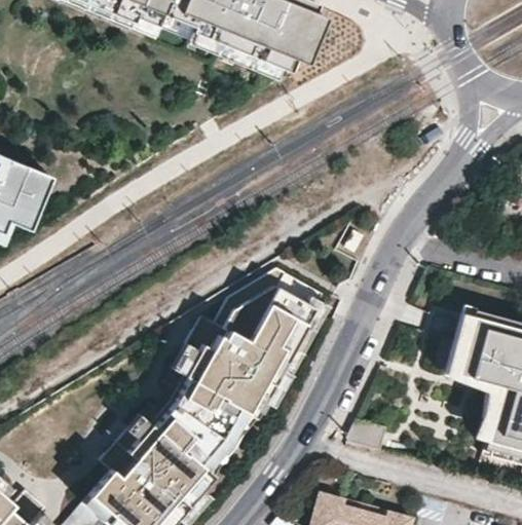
[(79,0),(159,29),(162,22),(287,68),(313,0),(79,0)]
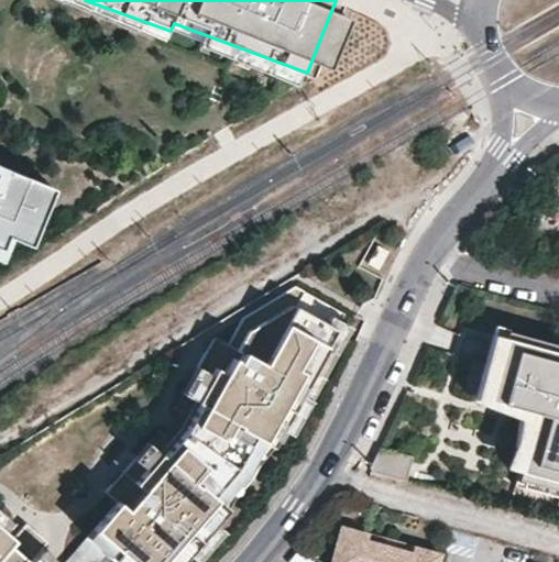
[(0,243),(4,245),(17,212),(41,222),(54,188),(7,171),(0,186),(0,243)]
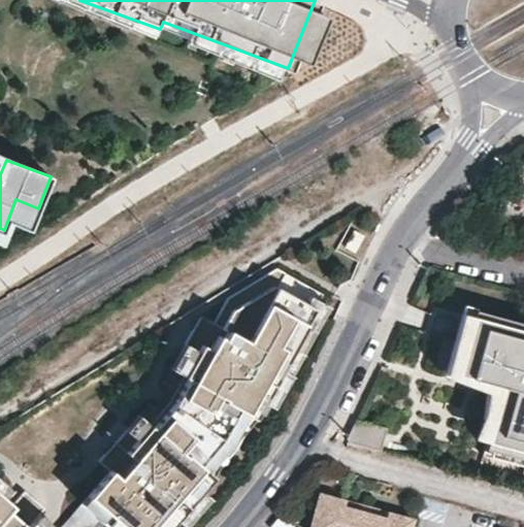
[(366,235),(357,230),(348,248),(358,253),(366,235)]
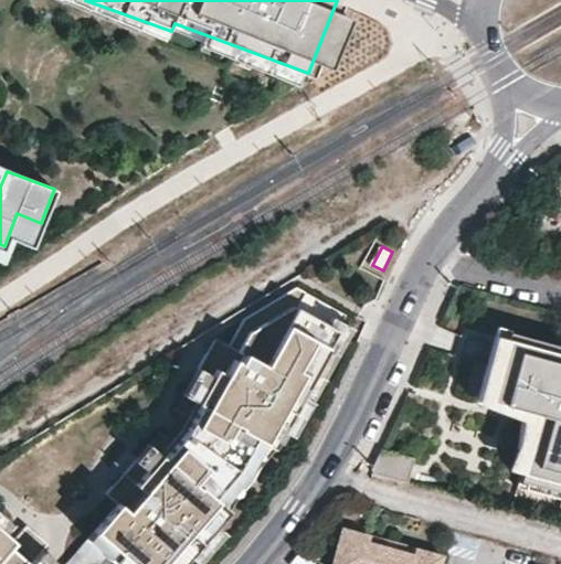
[(345,325),(349,315),(299,287),(247,319),(232,346),(219,338),(202,370),(215,376),(201,403),(186,431),(165,455),(140,483),(129,474),(110,495),(123,504),(92,540),(110,556),(120,563),(187,563),(194,556),(220,527),(258,481),(285,433),(305,396),(317,375),(329,352),(345,325)]
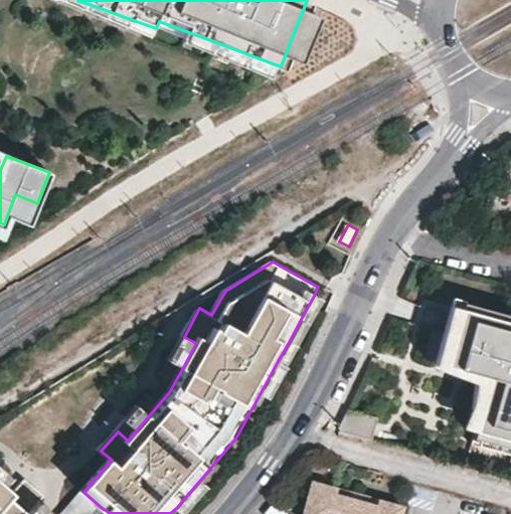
[(310,326),(323,301),(314,296),(300,321),(310,326)]
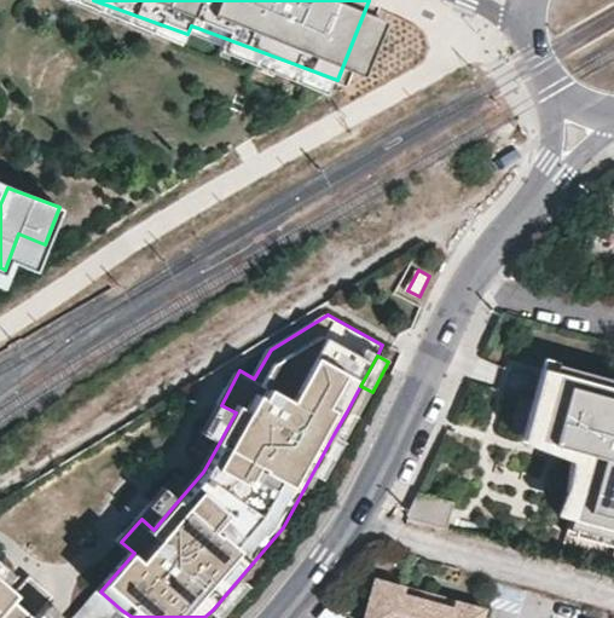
[(613,377),(561,363),(559,371),(550,402),(537,398),(526,434),(583,450),(592,454),(581,495),(572,526),(613,538),(613,377)]
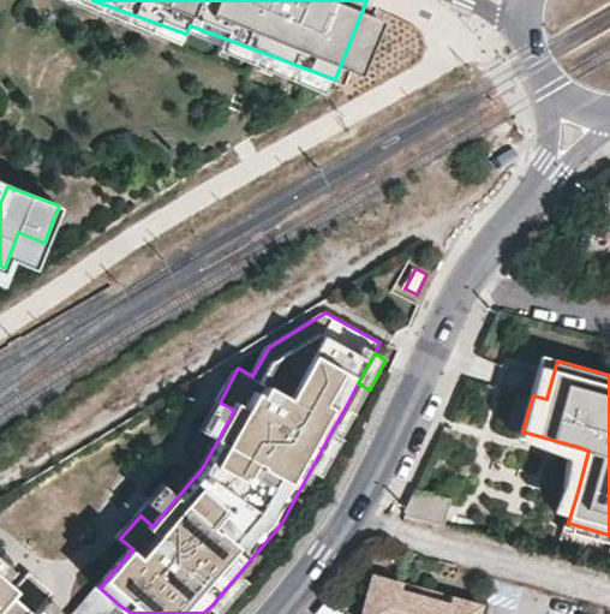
[(542,365),(533,395),(546,399),(555,369),(542,365)]
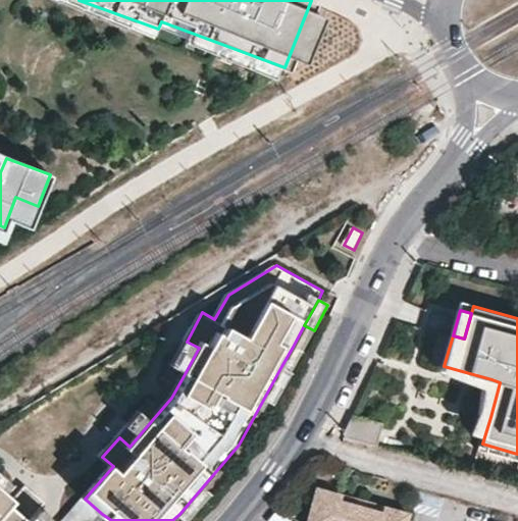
[(199,348),(187,342),(173,366),(186,372),(199,348)]
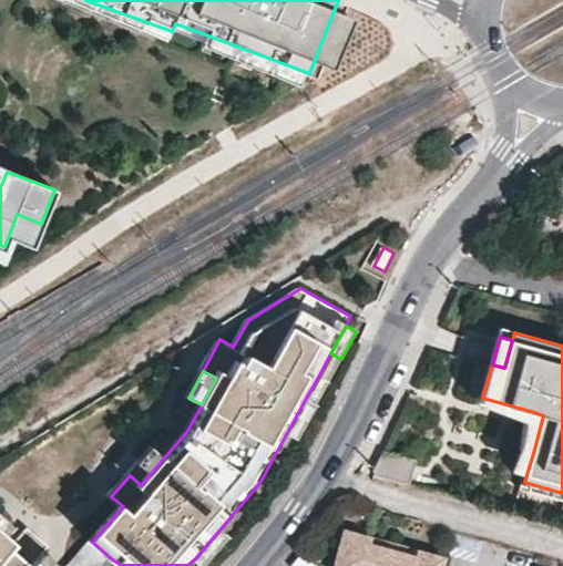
[(317,404),(328,382),(318,377),(306,398),(317,404)]
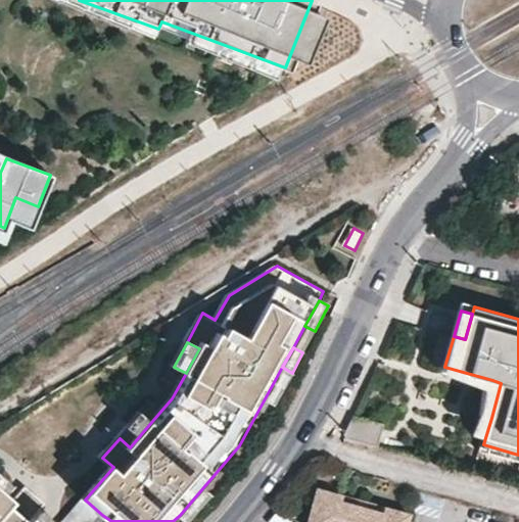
[(274,407),(292,373),(282,367),(264,400),(274,407)]
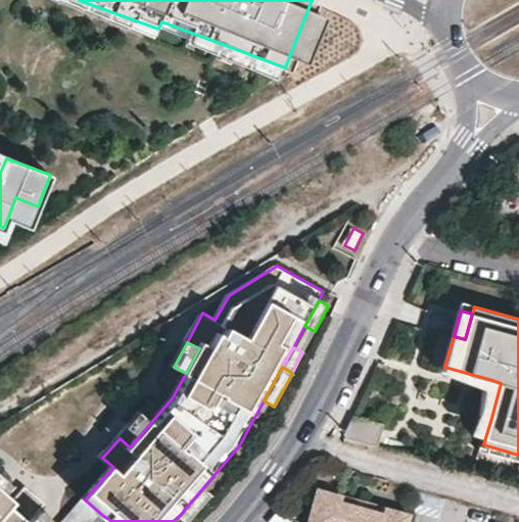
[(491,418),(501,383),(492,380),(491,385),(483,387),(482,416),(491,418)]
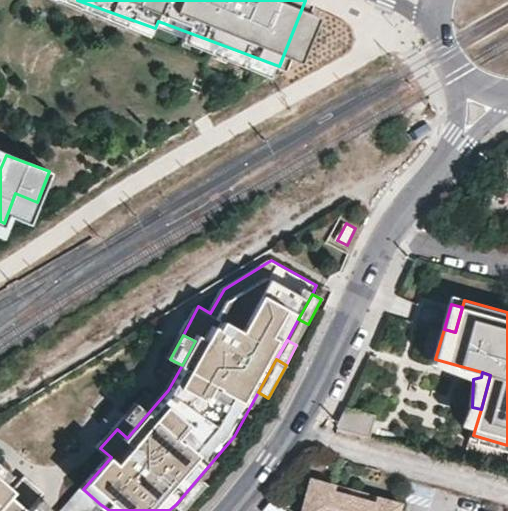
[(139,403),(117,429),(127,438),(149,412),(139,403)]
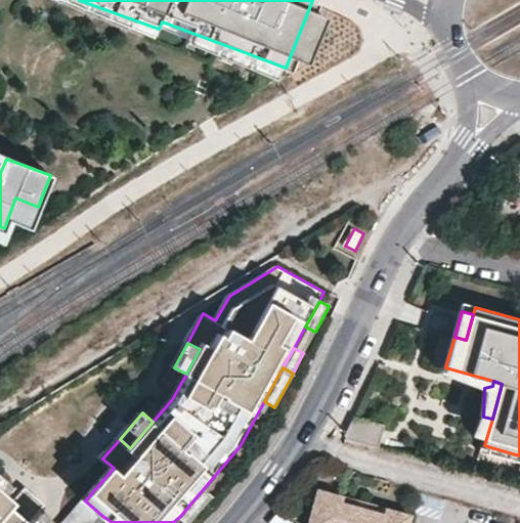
[(382,449),(388,426),(357,418),(347,436),(350,440),(382,449)]
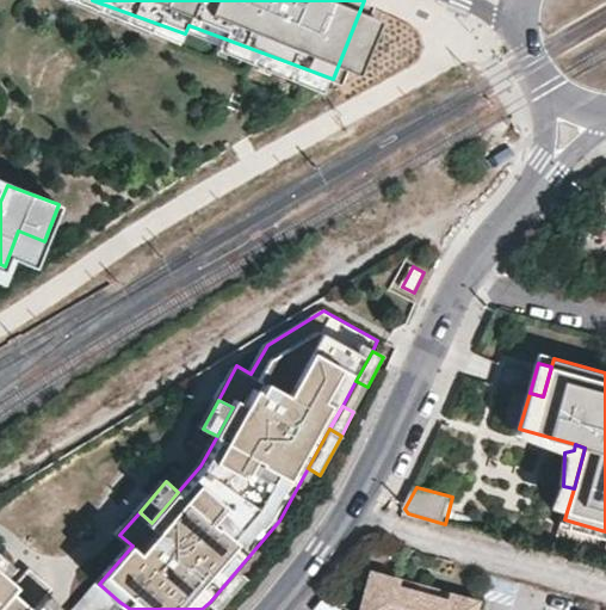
[(605,531),(564,519),(562,528),(605,538),(605,531)]
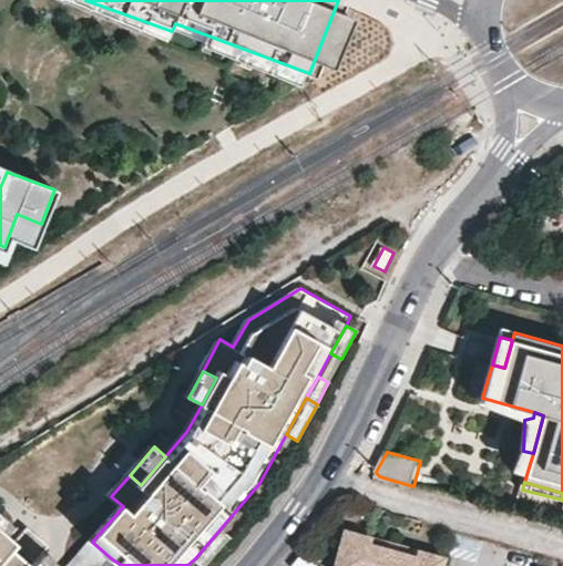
[(43,565),(39,562),(52,547),(31,528),(18,544),(0,527),(0,565),(43,565)]
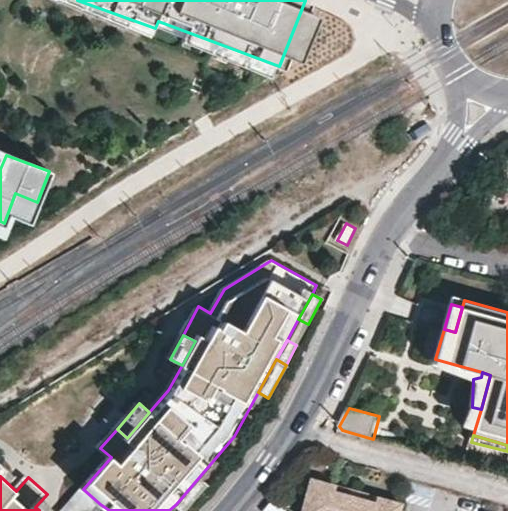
[(185,510),(208,484),(199,477),(176,504),(183,510),(185,510)]
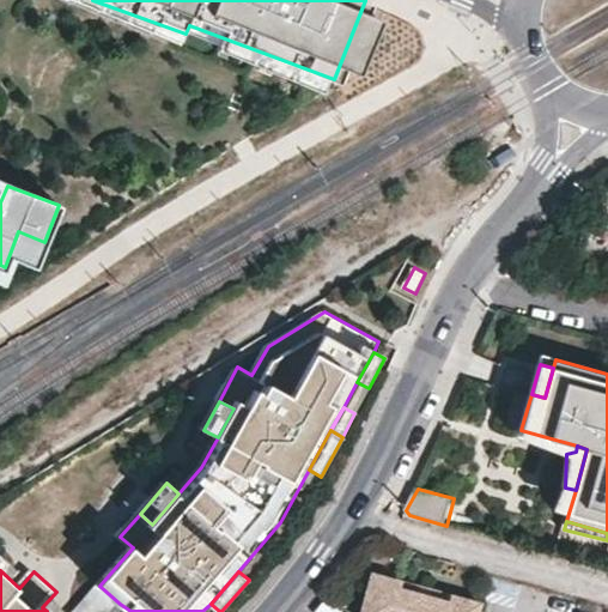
[(375,575),(363,611),(478,611),(481,604),(375,575)]
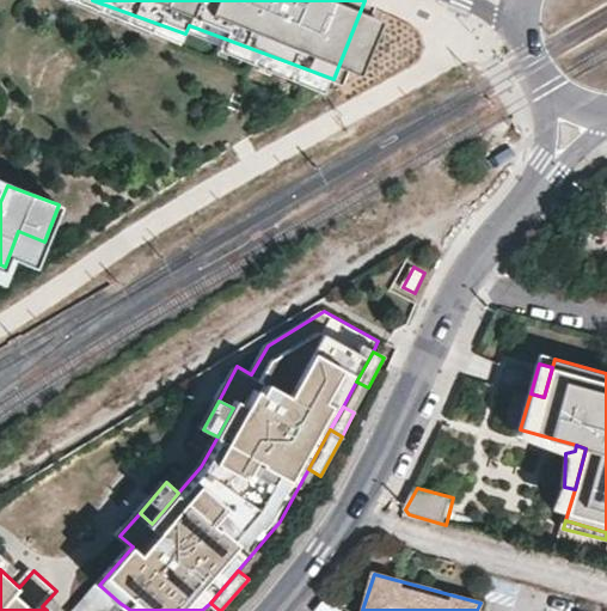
[(112,610),(120,603),(99,585),(77,610),(112,610)]
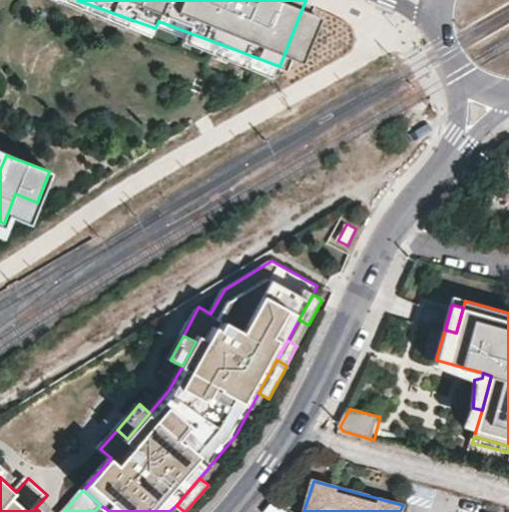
[(290,511),(293,509),(279,498),(267,511),(290,511)]
